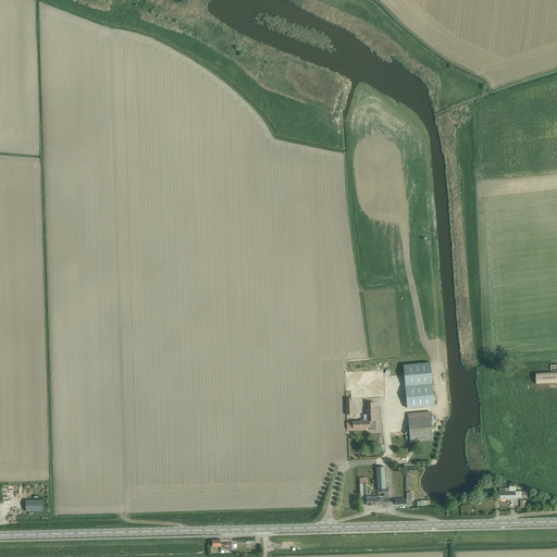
[(430,362),(404,366),(406,387),(407,409),(434,406),(432,384),(430,362)]
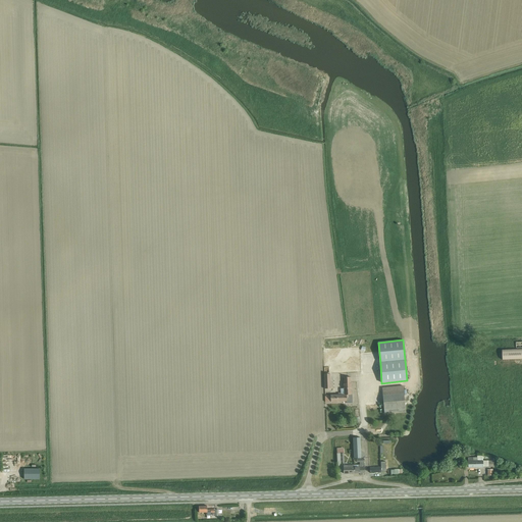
[(521,349),(502,350),(503,360),(521,359),(521,349)]
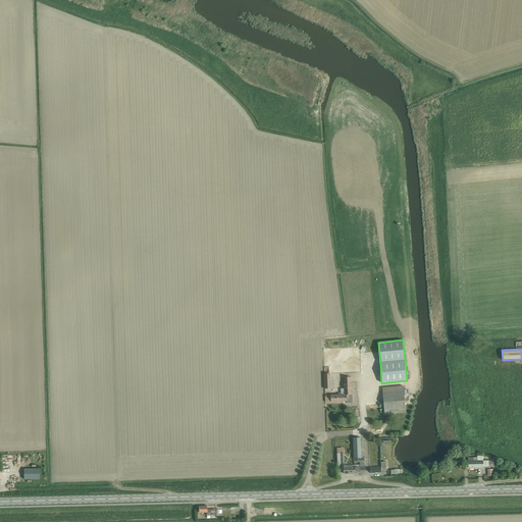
[(347,401),(347,403),(353,403),(353,395),(351,395),(351,388),(351,383),(351,377),(344,377),(344,383),(344,388),(345,388),(345,395),(325,396),(325,402),(347,401)]
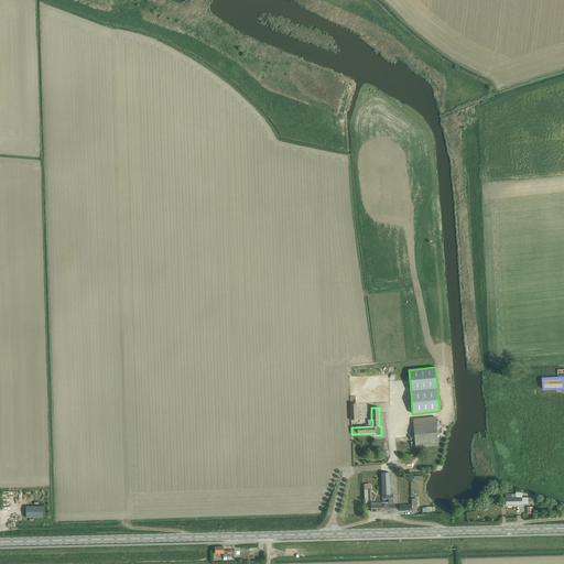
[(435,418),(413,419),(414,435),(415,441),(415,447),(438,445),(436,418),(435,418)]
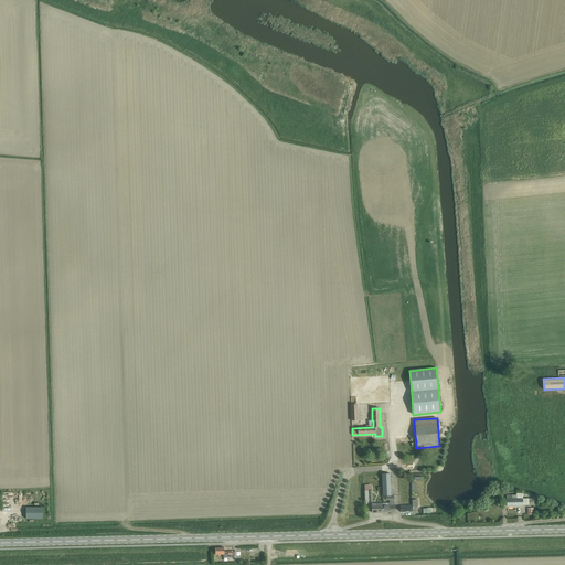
[(512,496),(507,496),(508,505),(523,505),(534,504),(534,498),(523,499),(522,493),(516,493),(516,496),(512,496)]
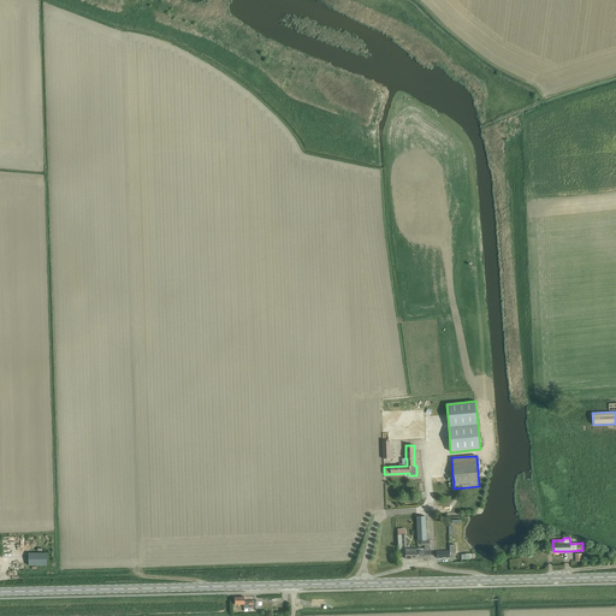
[(430,558),(430,545),(430,542),(420,542),(421,545),(425,545),(425,550),(422,550),(422,549),(418,549),(418,560),(428,558),(430,558)]
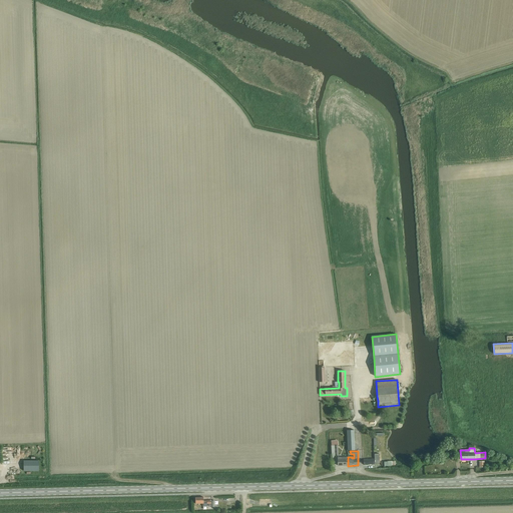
[(364,460),(364,463),(364,465),(367,465),(368,465),(377,464),(380,464),(380,460),(379,454),(377,454),(375,454),(374,454),(375,456),(375,459),(374,459),(371,459),(364,460)]
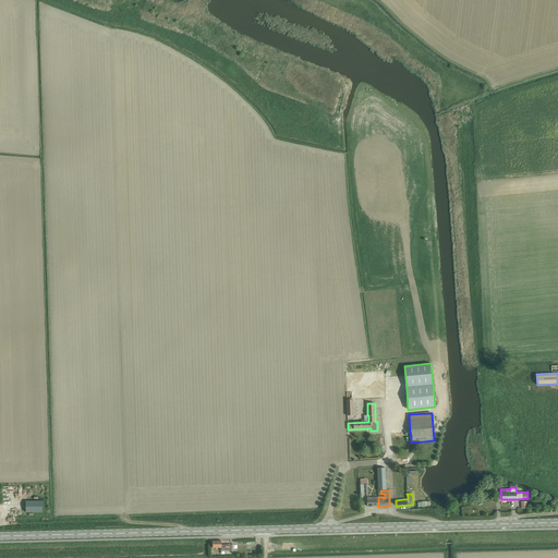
[(378,507),(378,497),(367,497),(367,500),(367,501),(367,507),(378,507)]
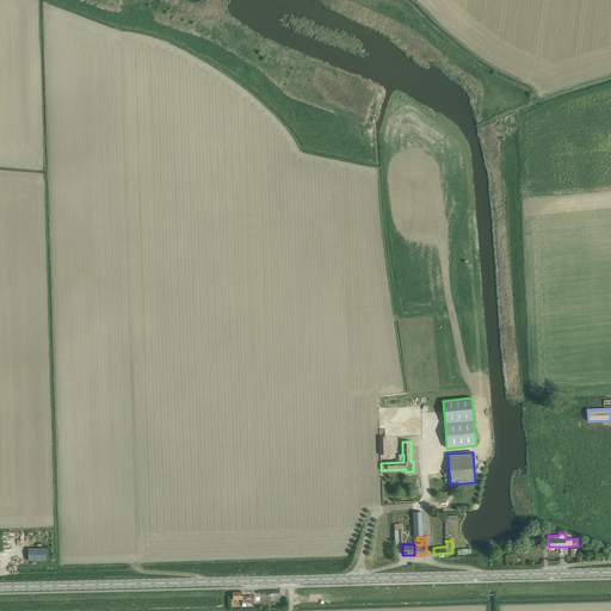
[(47,549),(29,549),(29,559),(29,561),(38,561),(47,561),(47,549)]
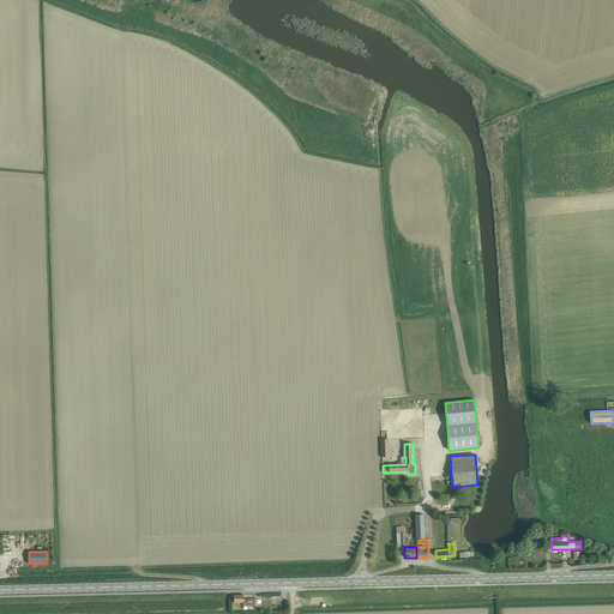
[(244,595),(234,596),(234,603),(242,602),(242,606),(248,606),(248,603),(252,603),(252,599),(244,600),(244,595)]
